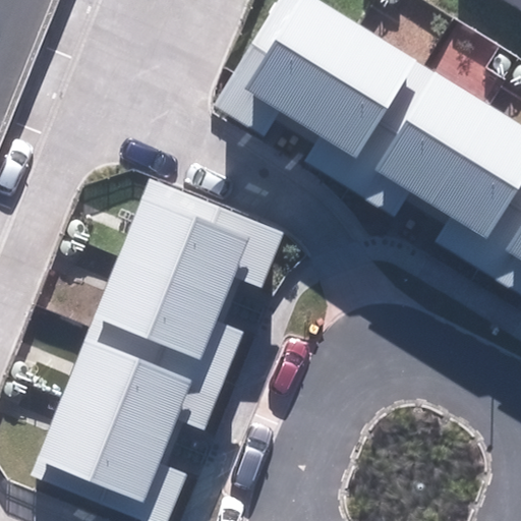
[(358,29),(311,0),(276,0),(212,104),(263,135),(279,110),(300,123),(358,29)]
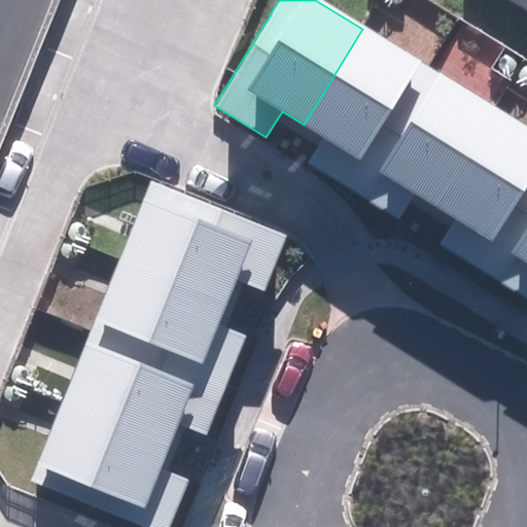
[(526,0),(513,0),(526,8),(526,0)]
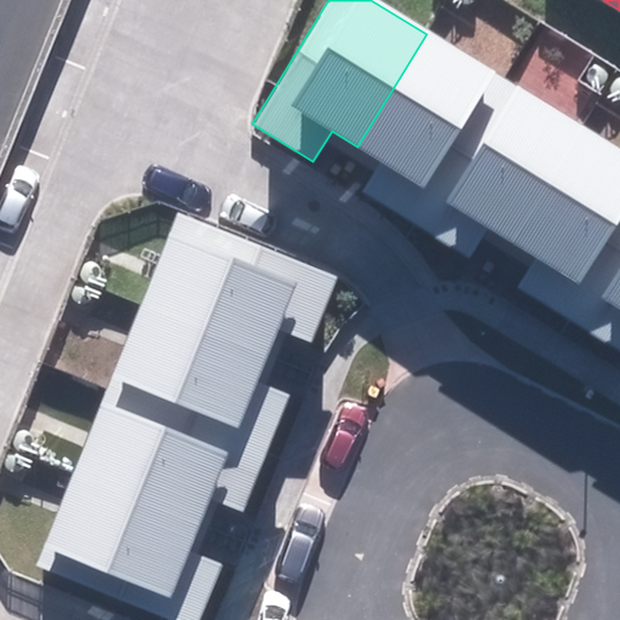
[(504,82),(426,34),(357,147),(382,161),(363,190),(417,223),(504,82)]
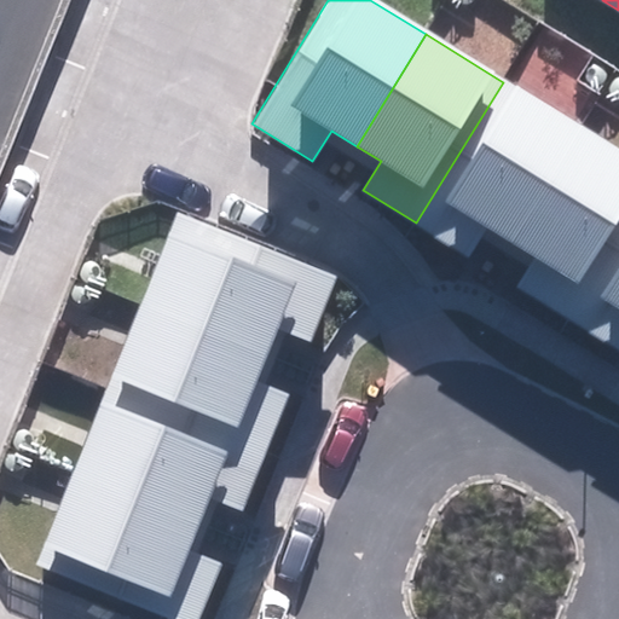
[(593,134),(503,82),(416,223),(479,261),(498,230),(522,246),(593,134)]
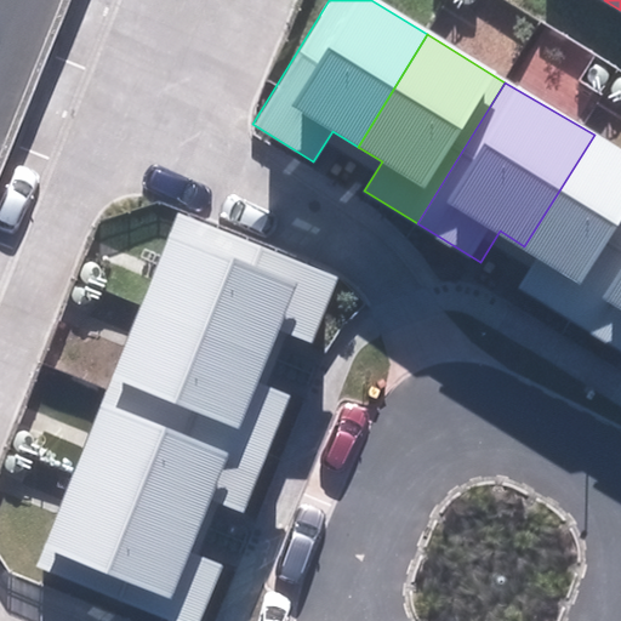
[(620,263),(620,151),(594,135),(524,246),(550,261),(531,290),(585,323),(620,263)]
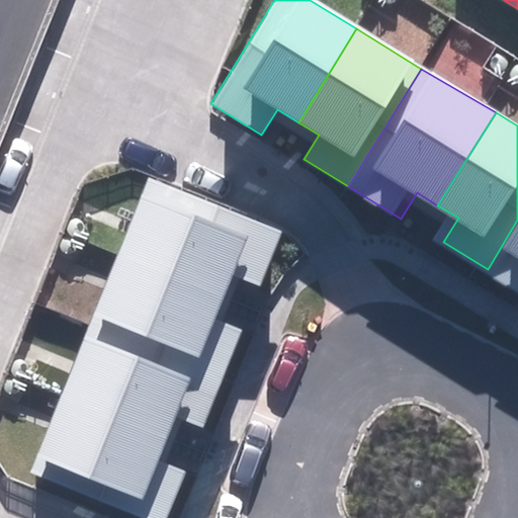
[(282,233),(147,178),(116,254),(223,297),(232,275),(261,286),(282,233)]
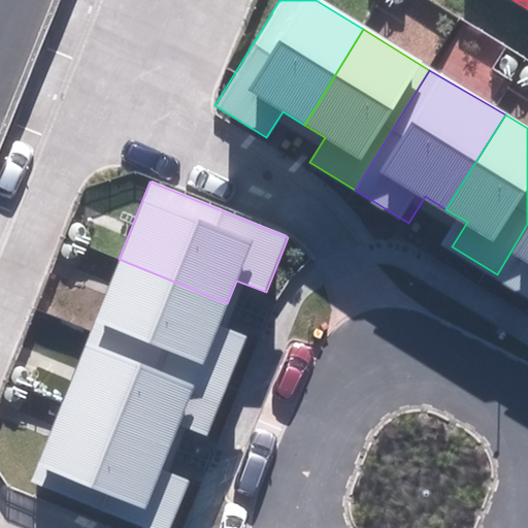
[(527,225),(497,274),(527,293),(527,225)]
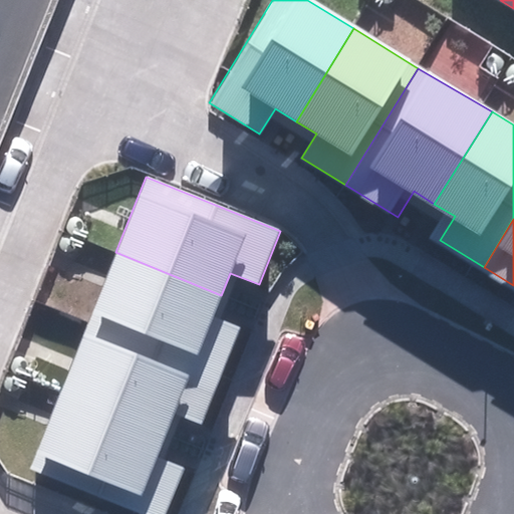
[(221,295),(115,252),(84,322),(219,376),(238,328),(212,317),(221,295)]
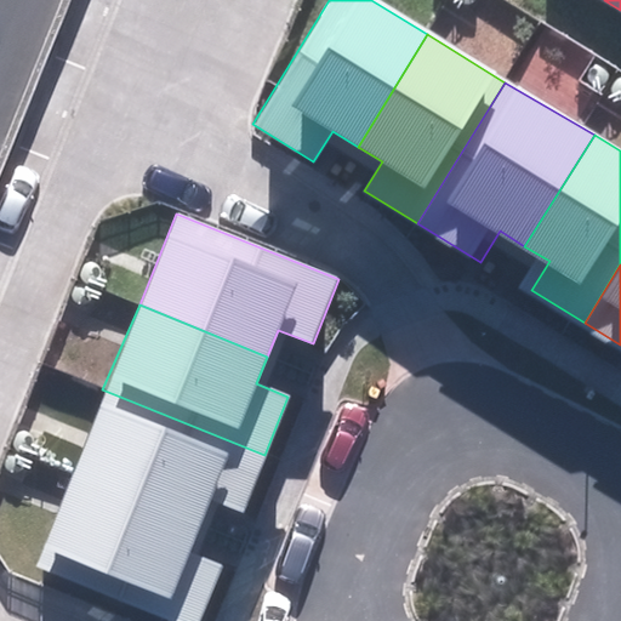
[(265,455),(102,389),(64,480),(193,533),(204,506),(238,519),(265,455)]
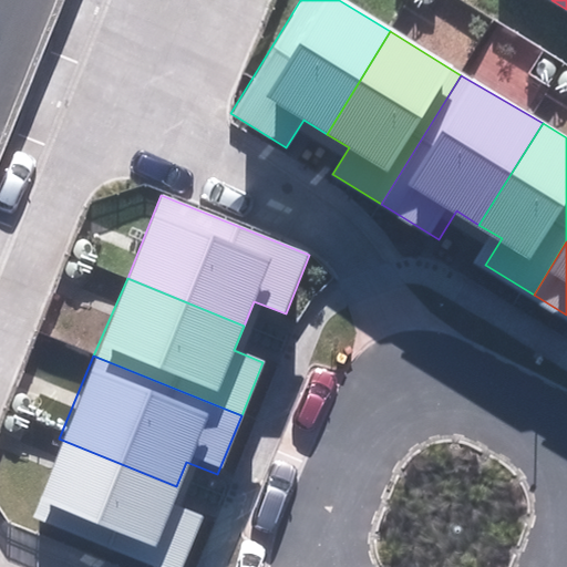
[(176,486),(59,439),(28,517),(151,566),(176,566),(195,523),(166,511),(176,486)]
